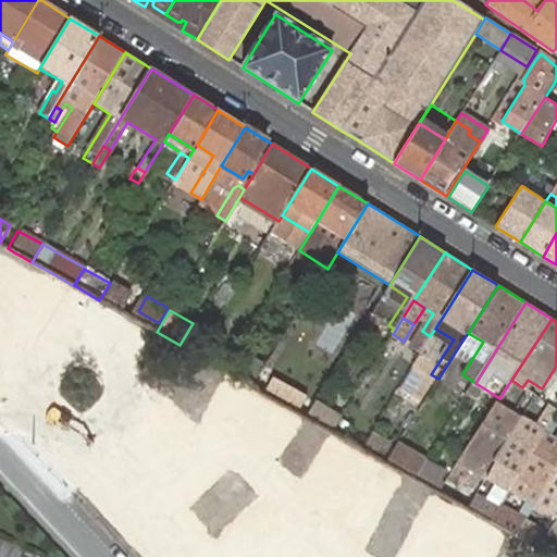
[(454,339),(435,329),(430,336),(426,342),(445,353),(454,339)]
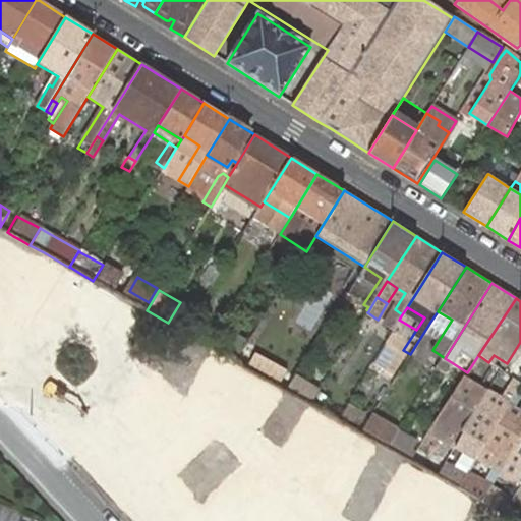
[(430,322),(445,331),(452,320),(438,311),(430,322)]
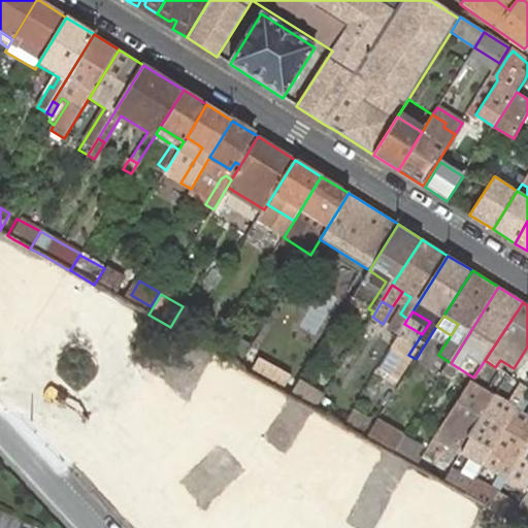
[(372,317),(369,322),(380,328),(383,324),(372,317)]
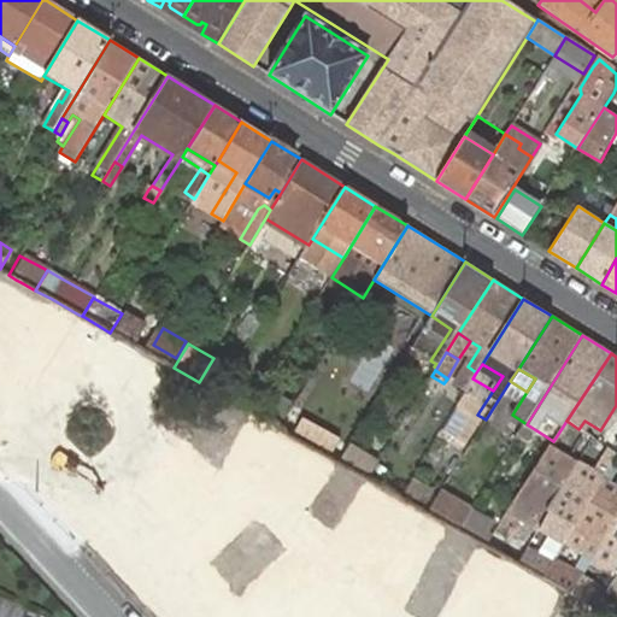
[(0,380),(0,442),(3,444),(29,397),(0,380)]
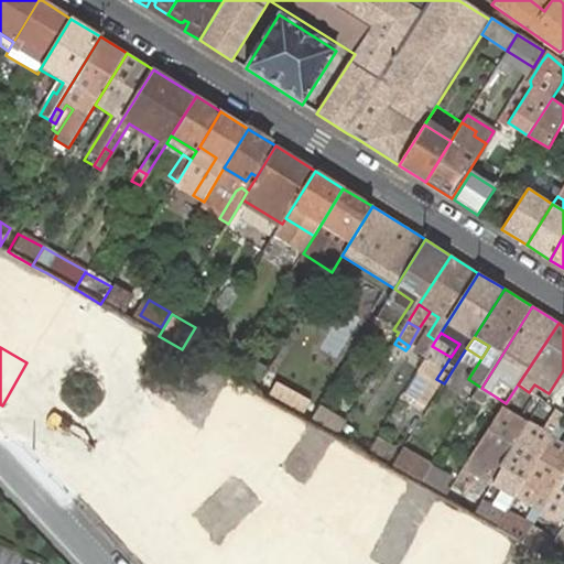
[(219,370),(228,376),(237,361),(215,349),(207,364),(219,370)]
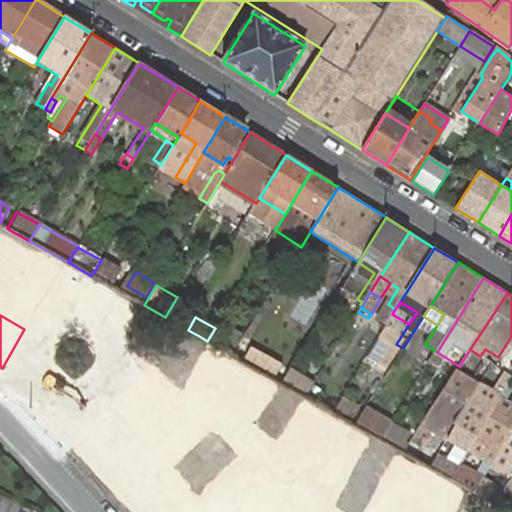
[(225,332),(217,347),(233,356),(242,341),(225,332)]
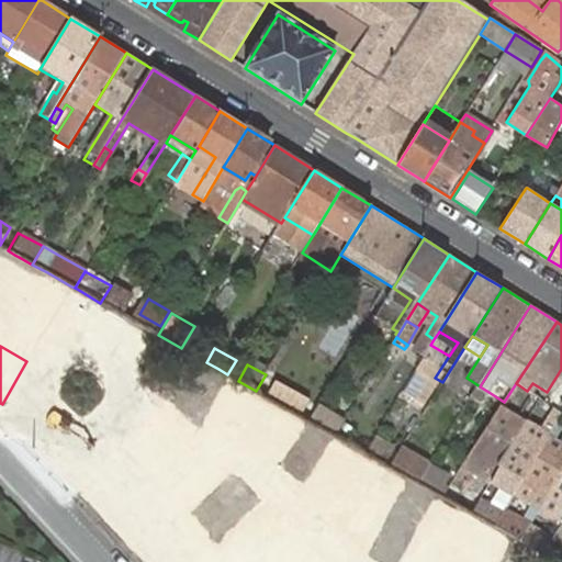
[(484,401),(489,392),(480,386),(474,394),(484,401)]
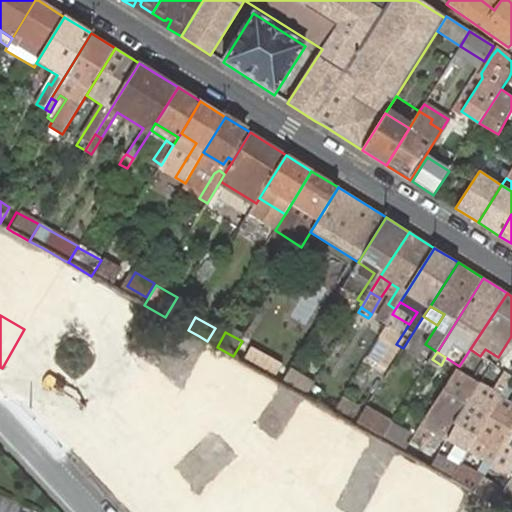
[(224,414),(204,432),(273,504),(311,468),(235,388),(252,372),(240,360),(204,394),(224,414)]
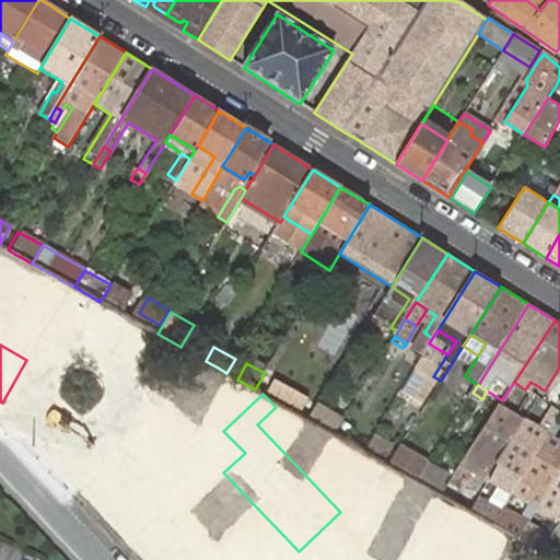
[(307,419),(333,434),(342,419),(317,404),(307,419)]
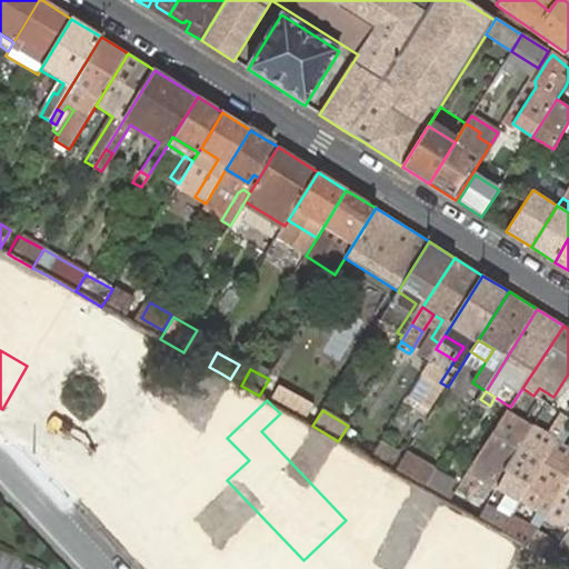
[(496,488),(531,427),(507,413),(468,472),(491,486),(496,488)]
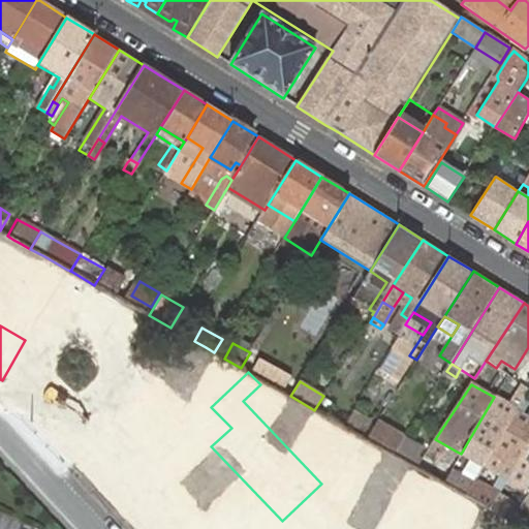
[(483,467),(518,410),(494,397),(461,454),(483,467)]
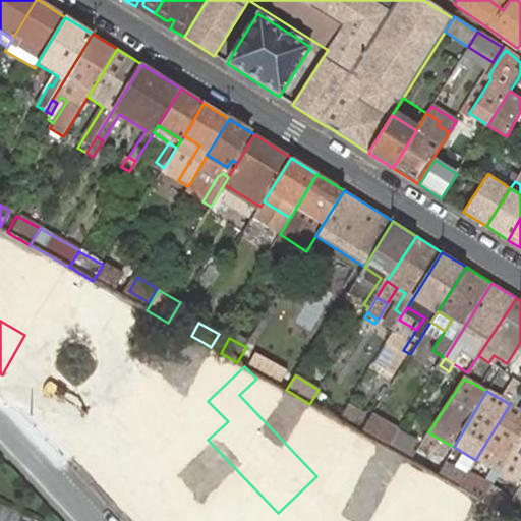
[(500,472),(520,436),(520,410),(510,404),(475,460),(499,473),(500,472)]
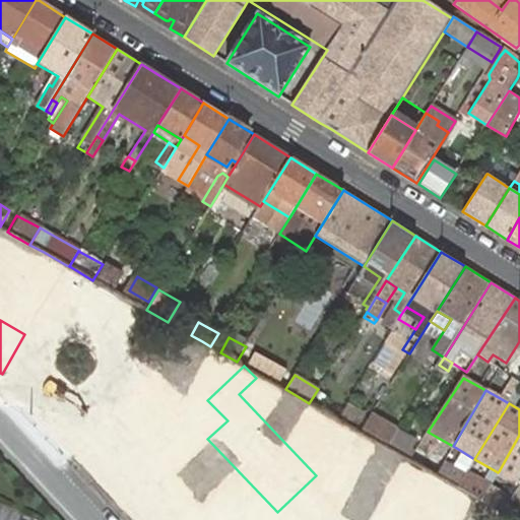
[(377,442),(387,448),(394,435),(371,423),(364,435),(377,442)]
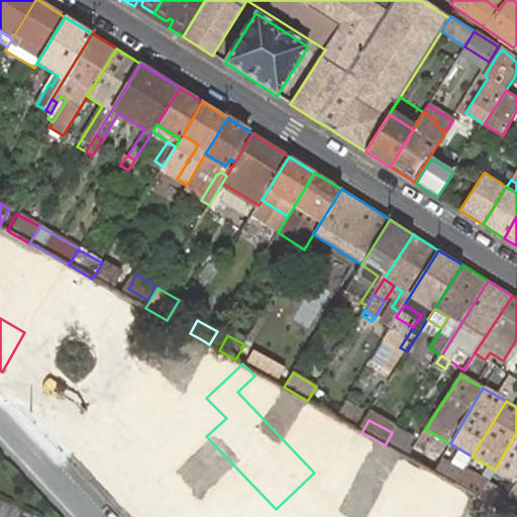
[(131,516),(192,516),(106,427),(74,457),(131,516)]
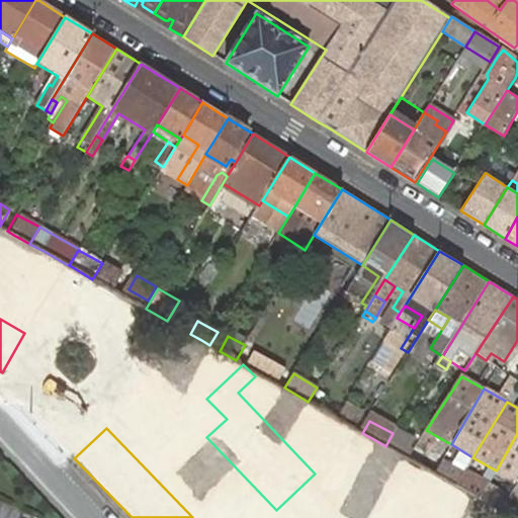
[(385,446),(404,456),(414,440),(396,430),(393,433),(385,446)]
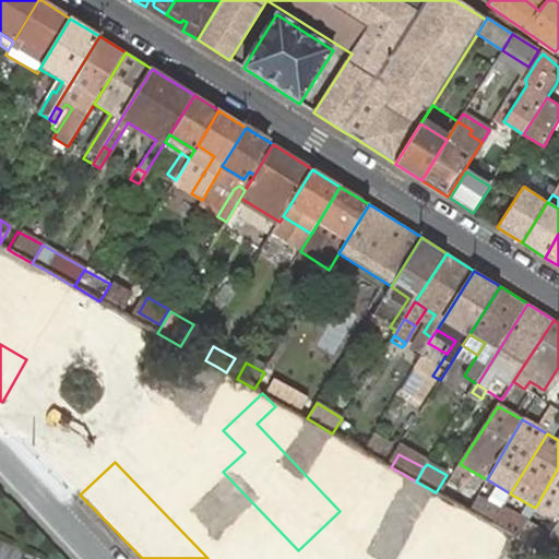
[(478,484),(483,477),(460,464),(455,470),(478,484)]
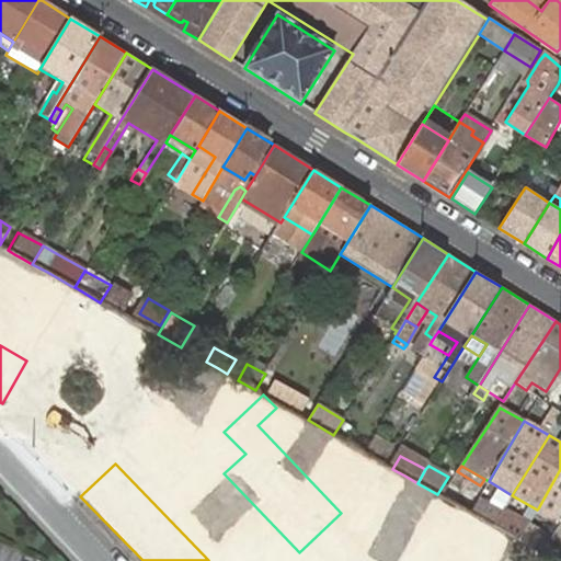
[(544,512),(560,522),(560,521),(560,469),(538,508),(537,510),(533,517),(519,539),(541,551),(551,537),(535,528),(544,512)]
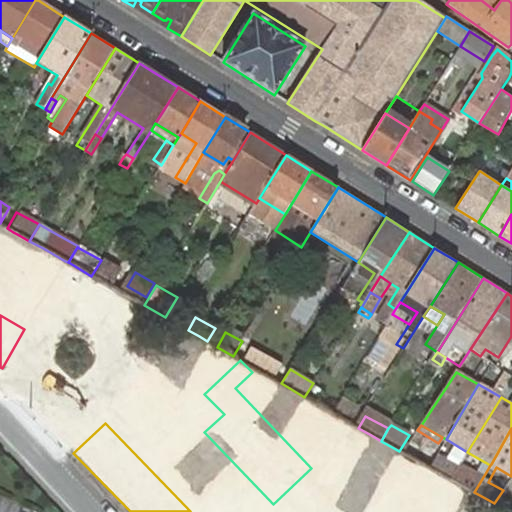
[(420,463),(429,468),(437,454),(441,448),(433,443),(426,455),(408,444),(403,453),(420,463)]
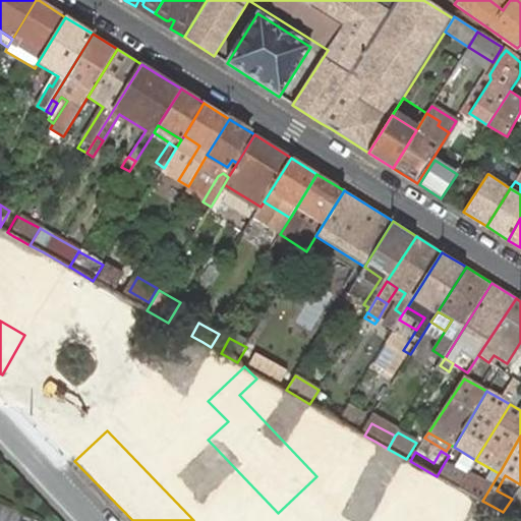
[(437,476),(458,487),(465,476),(466,475),(445,462),(437,476)]
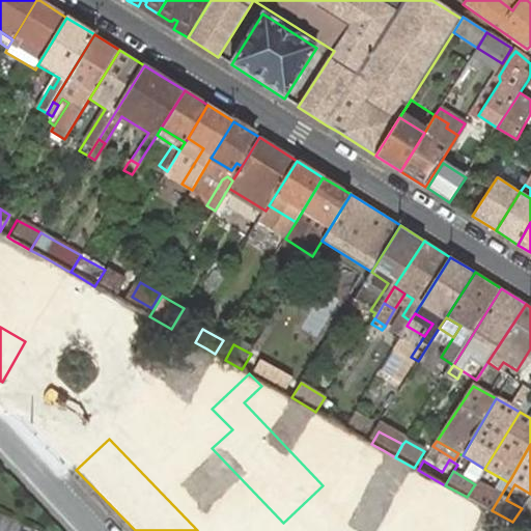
[(480,504),(492,510),(504,490),(493,482),(486,493),(474,485),(467,497),(480,504)]
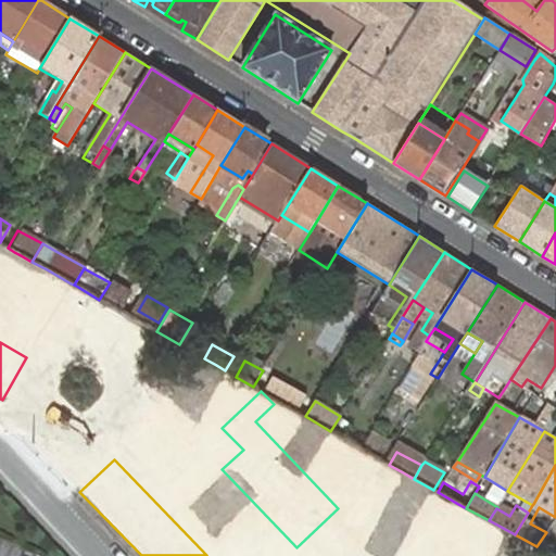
[(337,554),(339,555),(427,555),(382,509),(337,554)]
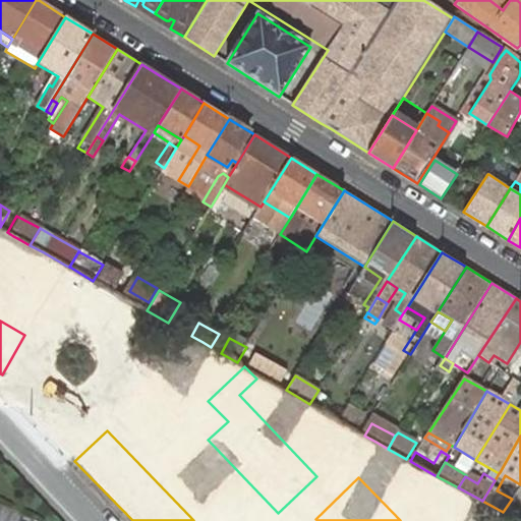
[(511,520),(520,520),(520,484),(517,488),(512,499),(503,512),(506,514),(511,520)]
